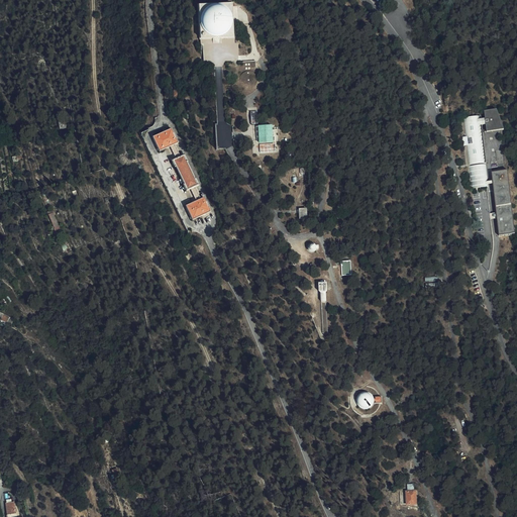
[(231,5),(199,6),(201,39),(217,38),(233,37),(231,5)]
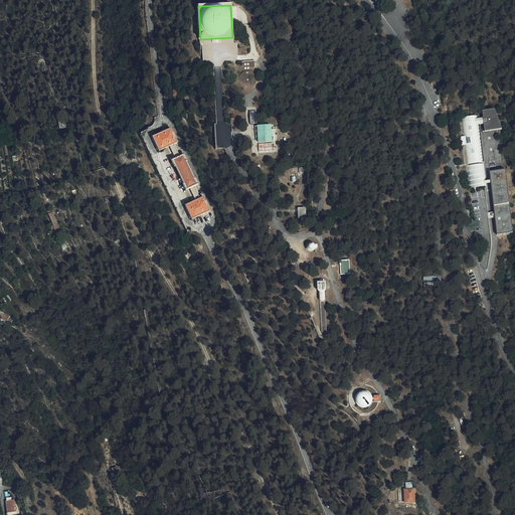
[(254,60),(238,61),(239,70),(250,69),(250,67),(254,67),(254,60)]
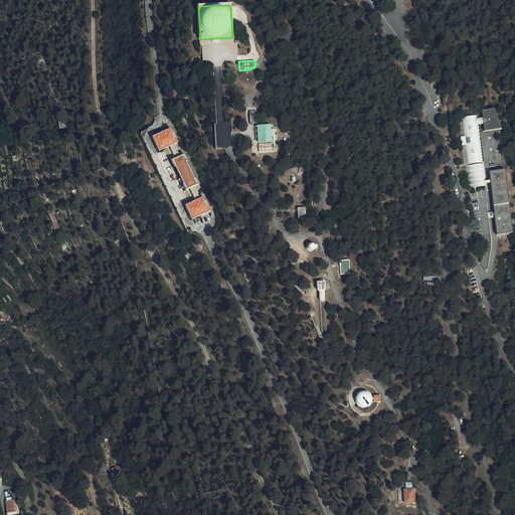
[(253,87),(255,83),(255,80),(255,76),(253,73),(250,71),(246,71),(243,72),(240,74),(238,76),(237,80),(238,83),(240,87),(243,89),(246,90),(250,89),(253,87)]
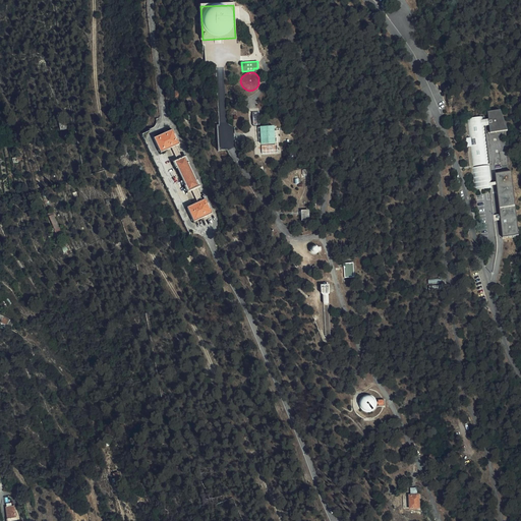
[(489,125),(490,132),(499,131),(508,130),(500,111),(488,112),(488,119),(484,120),(484,117),(468,118),(473,166),(480,165),(489,164),(485,125),(489,125)]
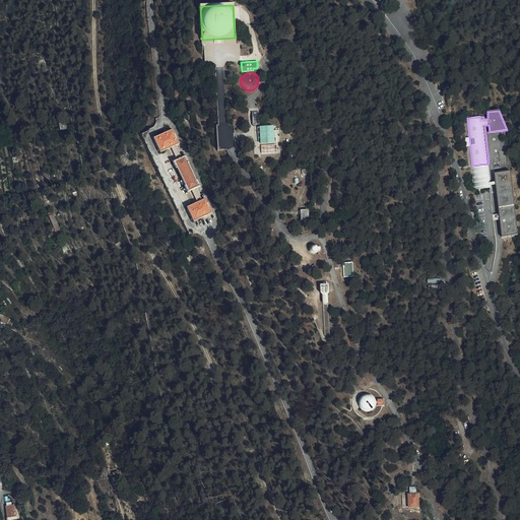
[(68,130),(66,122),(58,124),(60,132),(68,130)]
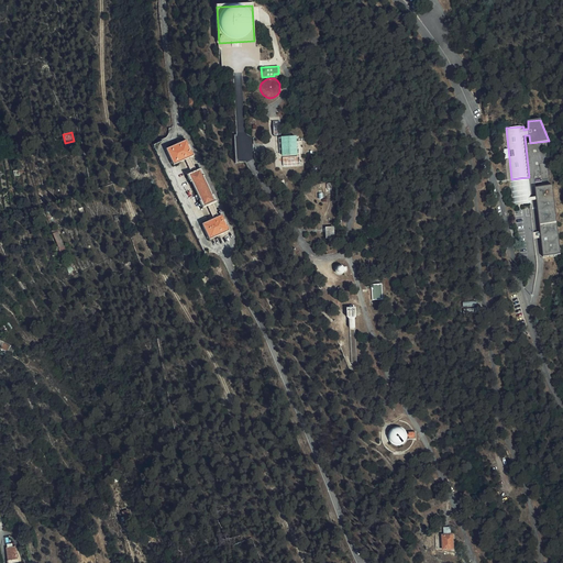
[(296,155),(295,136),(280,138),(282,146),(282,155),(296,155)]
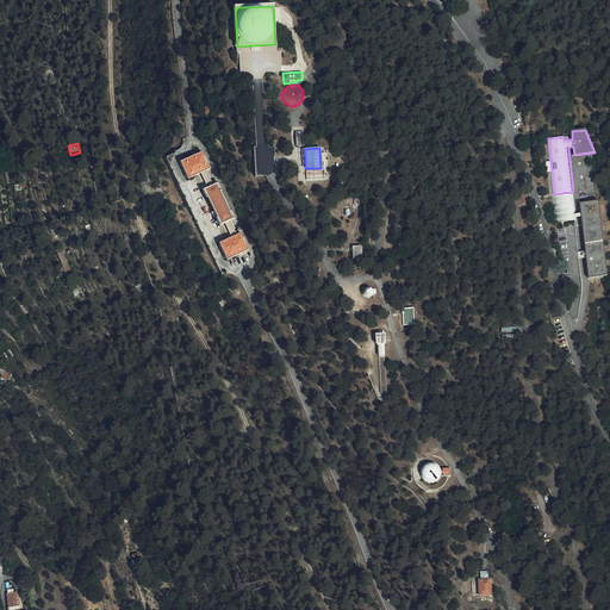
[(203,156),(201,151),(195,155),(179,162),(187,179),(199,173),(206,186),(201,188),(205,197),(206,195),(217,217),(216,217),(219,225),(224,223),(231,236),(218,243),(225,260),(241,251),(248,249),(246,243),(243,237),(242,237),(240,232),(237,234),(230,221),(234,219),(230,211),(229,211),(218,191),(219,190),(216,181),(213,182),(206,169),(209,168),(206,163),(207,162),(205,155),(203,156)]
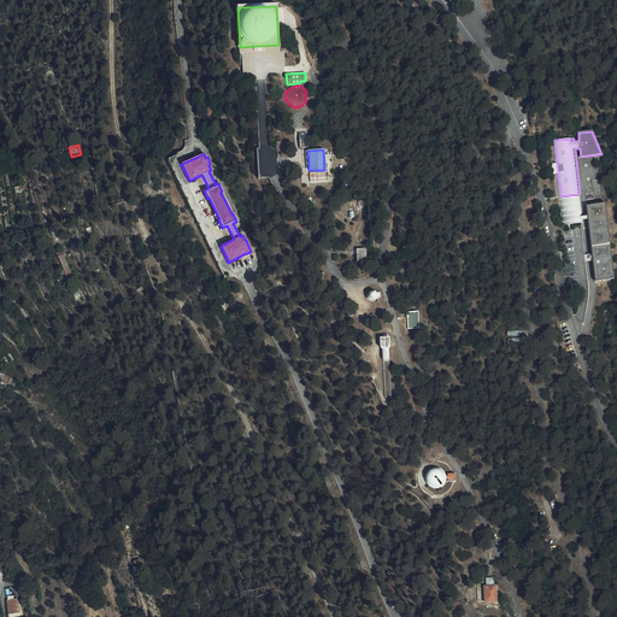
[(582,223),(582,219),(580,221),(579,217),(582,216),(580,197),(559,199),(563,225),(574,224),(580,223),(582,223)]
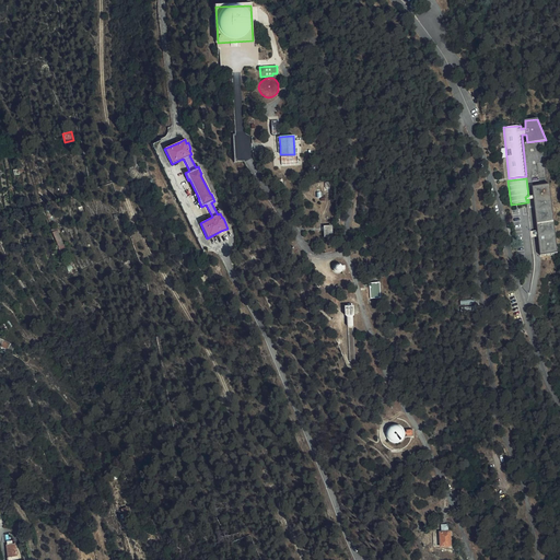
[(534,196),(534,199),(538,233),(540,255),(558,254),(549,185),(533,186),(534,196)]
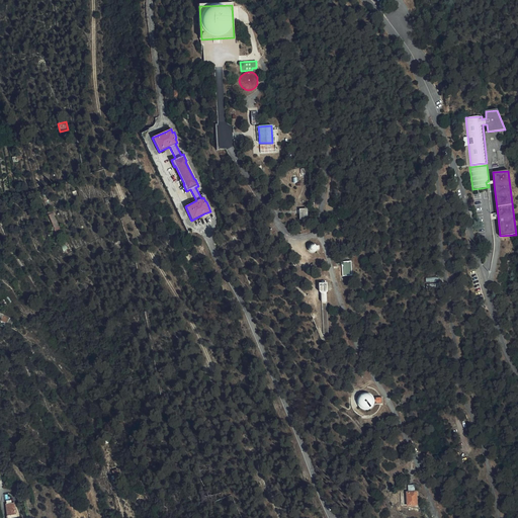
[(61,228),(55,214),(49,218),(55,231),(61,228)]
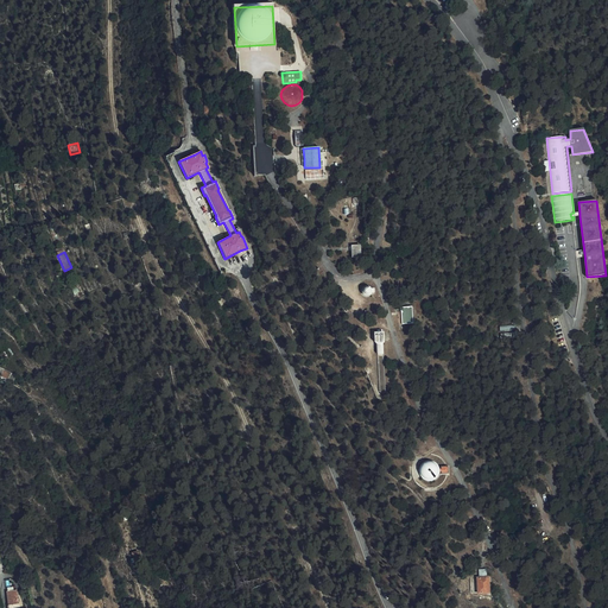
[(373,290),(371,290),(369,287),(367,286),(366,286),(363,287),(361,289),(360,290),(360,292),(361,295),(362,296),(365,297),(367,297),(368,296),(371,295),(371,292),(374,292),(373,290)]
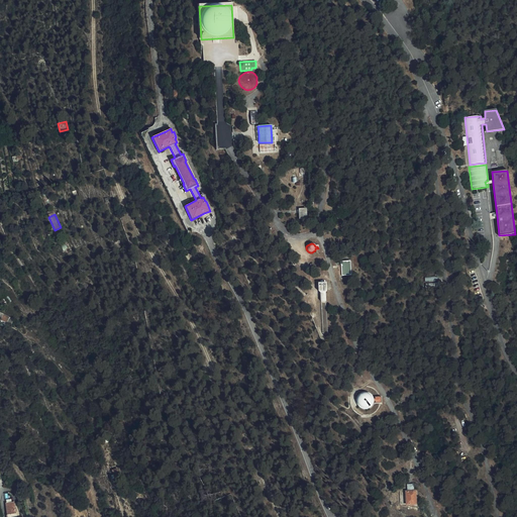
[(341,276),(351,275),(350,261),(340,262),(340,266),(341,276)]
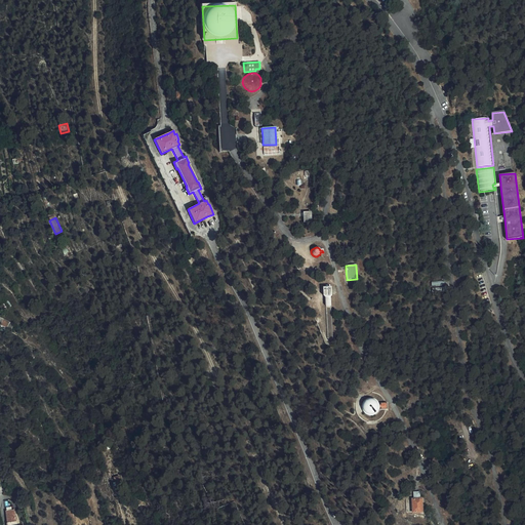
[(332,287),(323,288),(324,295),(325,296),(326,306),(327,340),(333,339),(331,306),(331,296),(332,294),(332,287)]
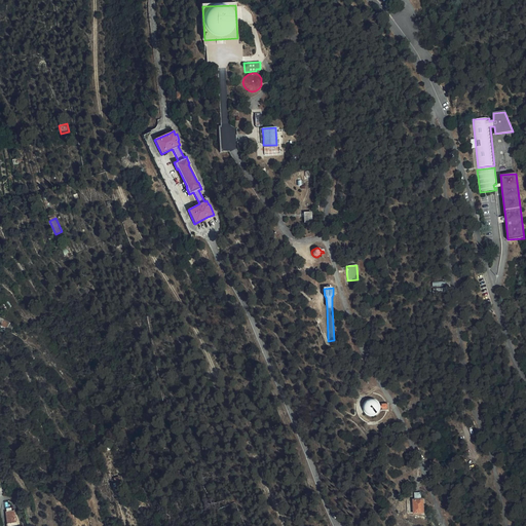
[(14,326),(0,318),(0,326),(11,331),(14,326)]
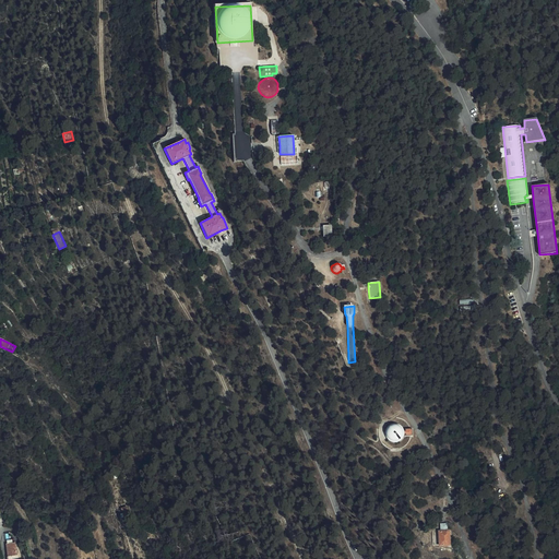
[(403,438),(404,435),(405,435),(405,436),(411,436),(412,436),(412,429),(411,429),(405,429),(405,431),(403,431),(402,429),(401,427),(397,425),(395,425),(393,425),(390,426),(388,427),(387,429),(385,431),(385,435),(385,437),(387,439),(389,441),(391,442),(394,443),(396,442),(400,441),(402,440),(403,438)]
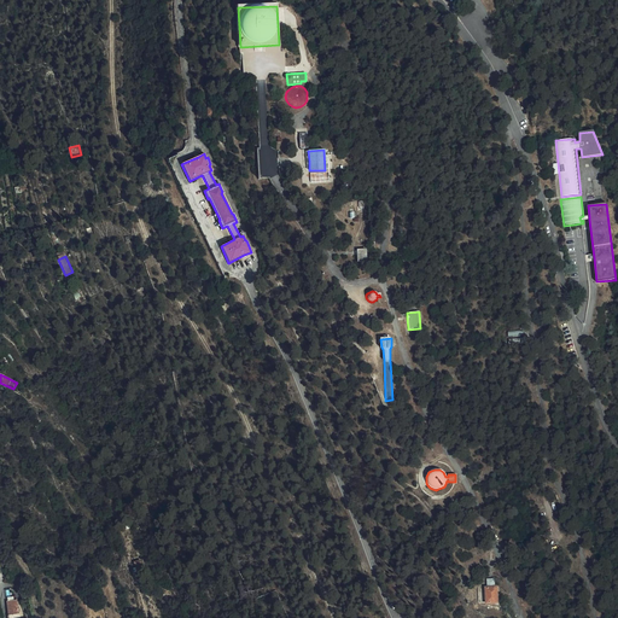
[(145,577),(140,560),(134,563),(139,579),(145,577)]
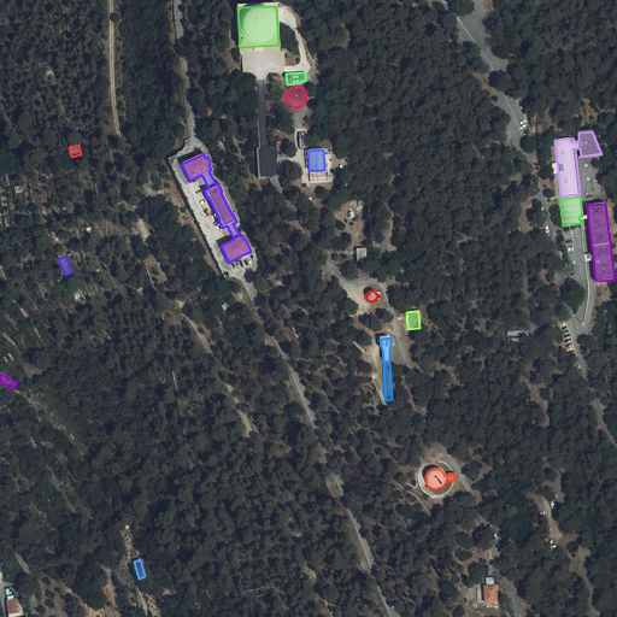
[(488,587),(485,587),(485,597),(485,601),(485,603),(492,603),(498,603),(497,586),(494,586),(494,577),(493,577),(493,571),(489,571),(489,577),(487,577),(488,587)]
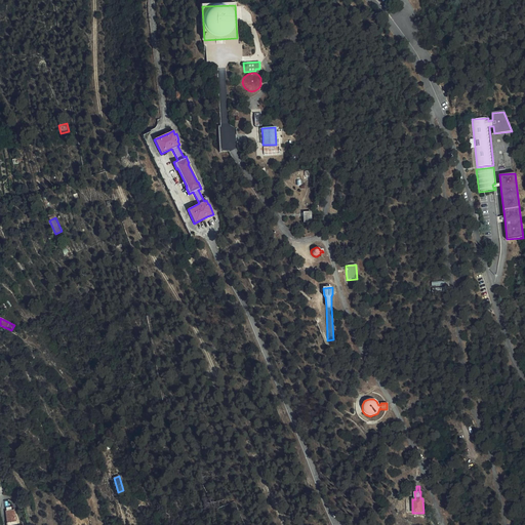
[(14,510),(6,511),(7,523),(16,521),(14,510)]
